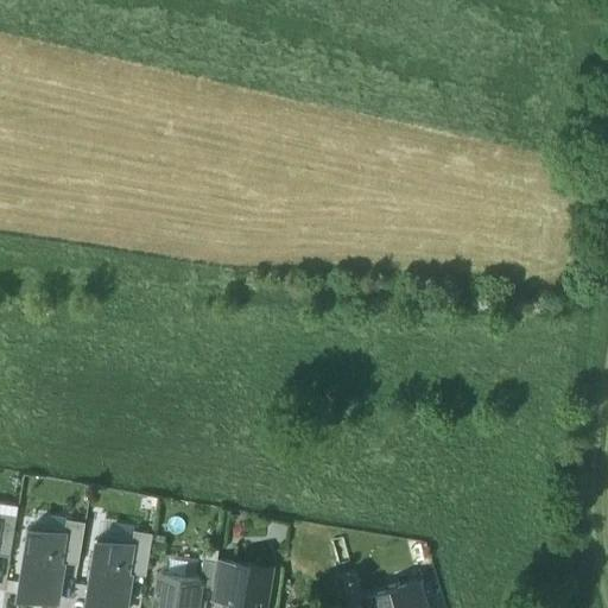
[(87,523),(68,519),(65,533),(69,534),(65,562),(80,564),(87,523)]
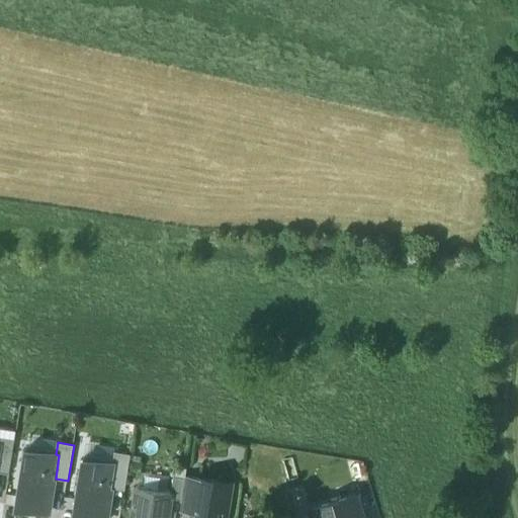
[(25,449),(16,508),(50,513),(56,479),(59,455),(56,454),(25,449)]
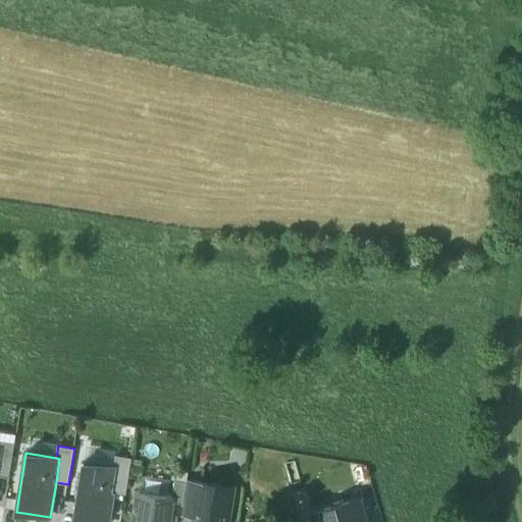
[(132,458),(116,455),(114,467),(117,468),(113,491),(126,493),(132,458)]
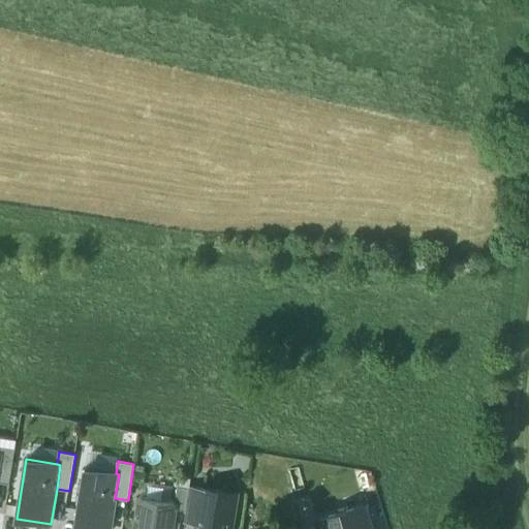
[(116,473),(86,469),(76,528),(84,528),(110,528),(115,498),(119,474),(116,473)]
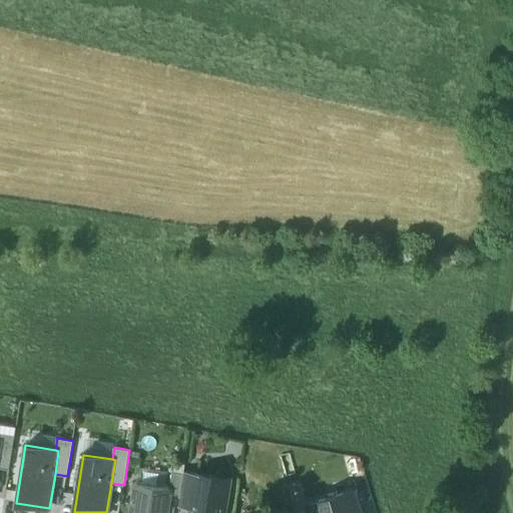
[(185,463),(173,461),(168,488),(168,493),(180,495),(184,471),(185,463)]
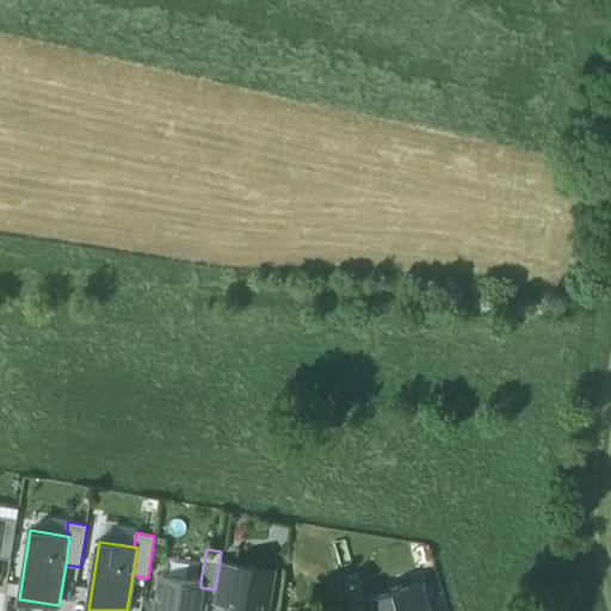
[(170,559),(170,571),(198,572),(198,560),(170,559)]
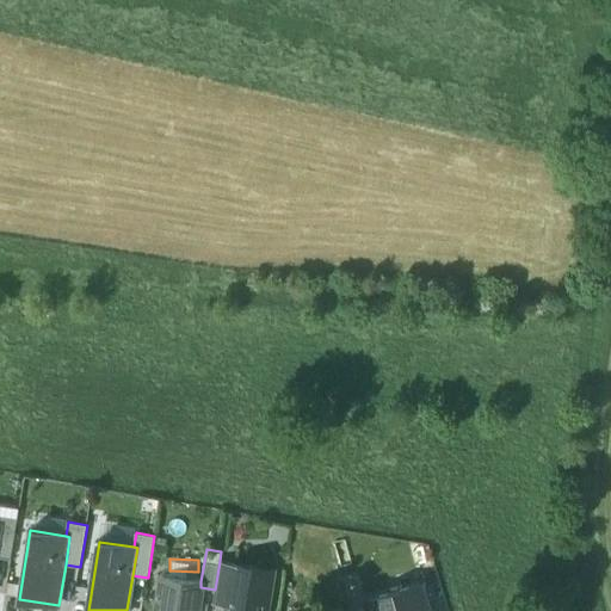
[(235,563),(220,561),(215,590),(213,603),(228,605),(235,563)]
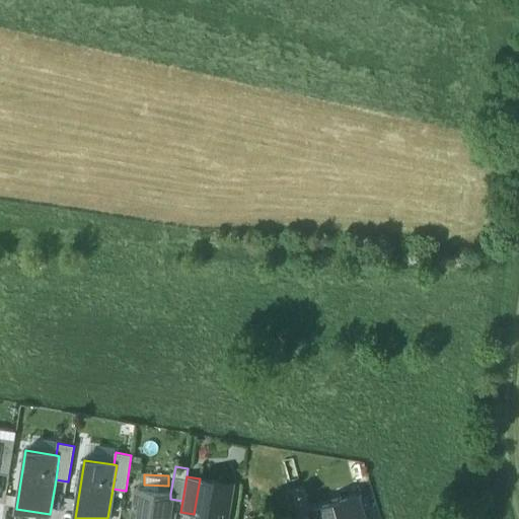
[(200,478),(194,514),(193,518),(226,518),(232,484),(200,478)]
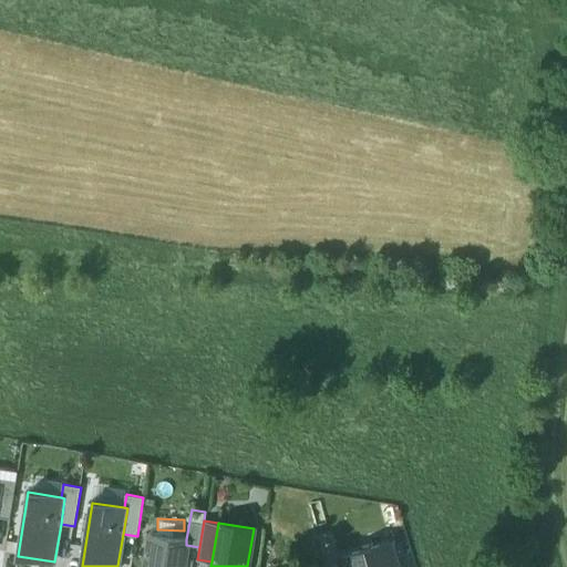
[(151,534),(145,566),(182,566),(186,545),(186,539),(151,534)]
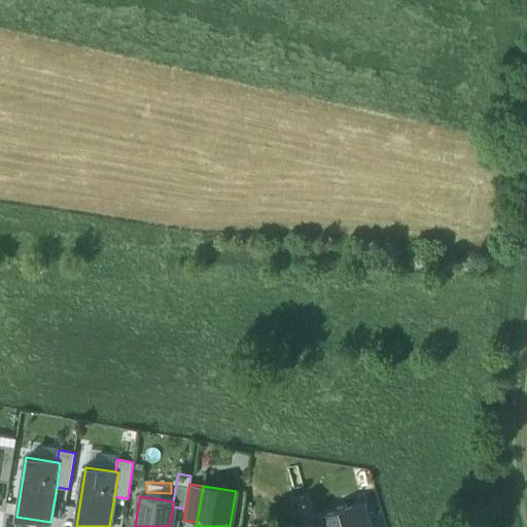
[(369,526),(362,503),(316,518),(319,526),(369,526)]
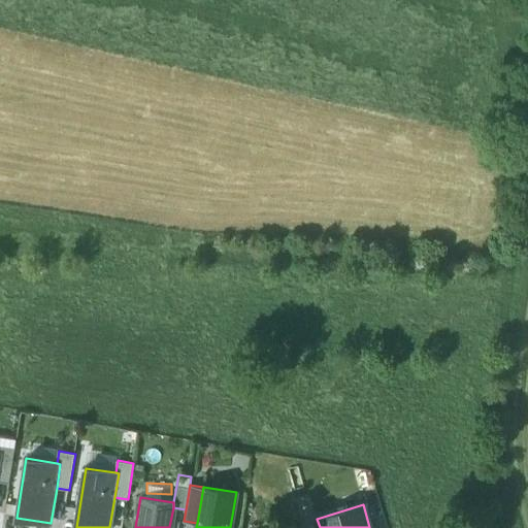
All buildings are outlined.
